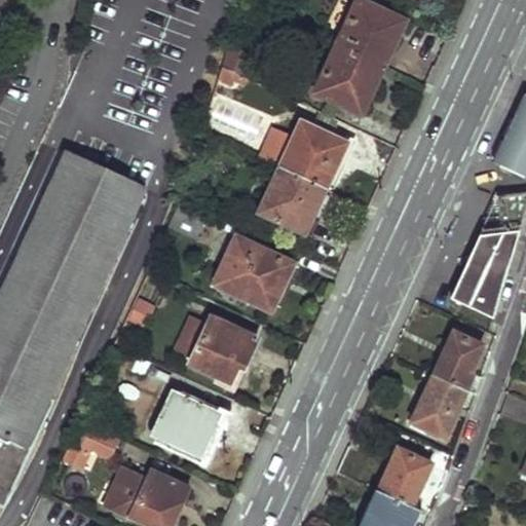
[(358,0),(336,45),(383,66),(404,21),(361,0),(358,0)]
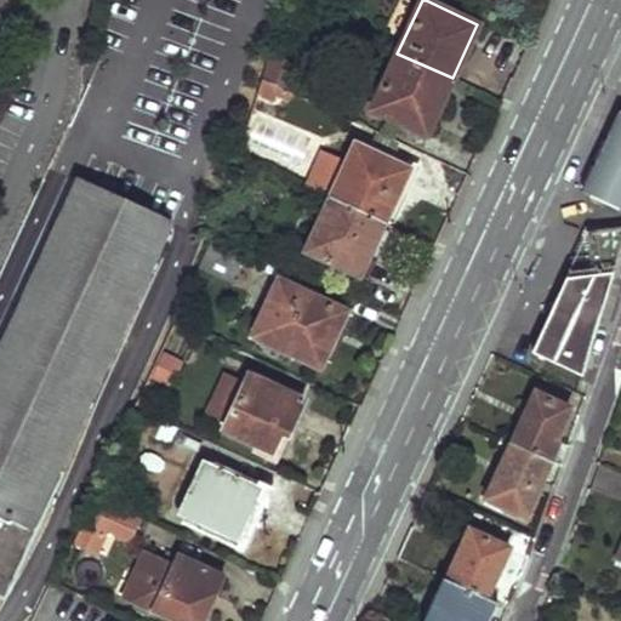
[(371,107),(425,134),(453,78),(397,53),(371,107)]
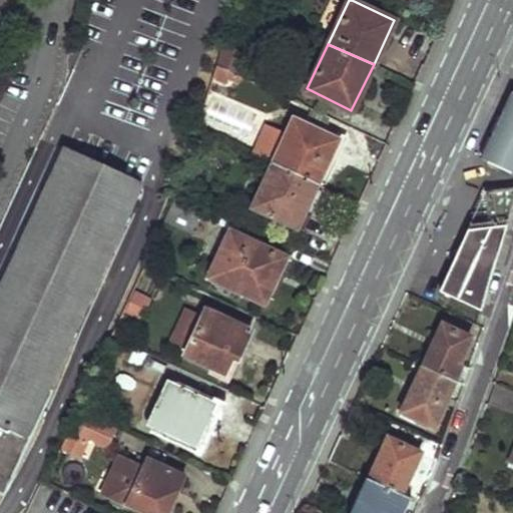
[(215,79),(234,81),(238,48),(219,46),(215,79)]
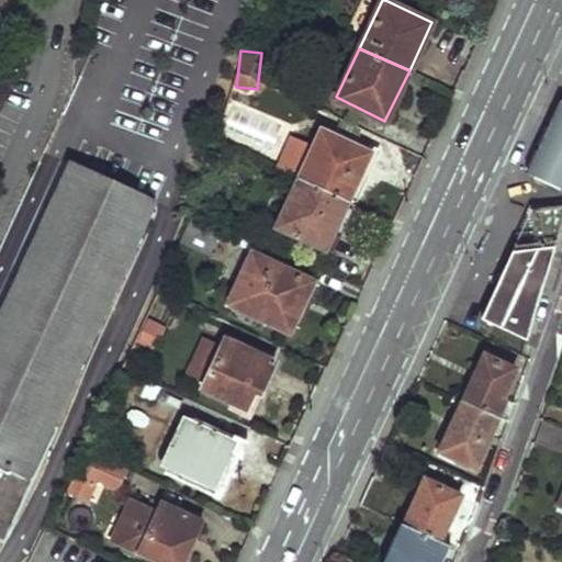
[(561,191),(561,189),(561,104),(529,177),(561,191)]
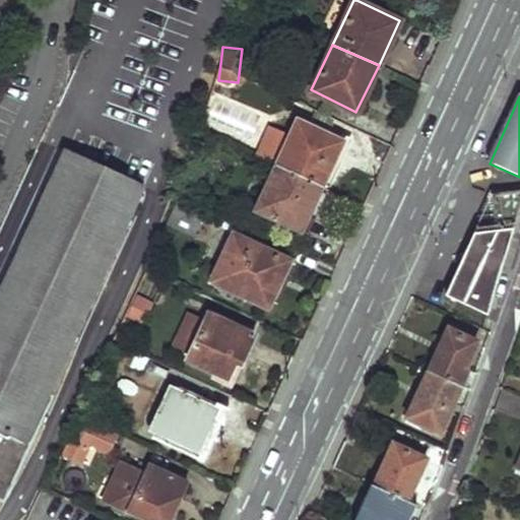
[(277,164),(324,185),(345,138),(299,116),(290,134),(272,124),(258,154),(277,164)]
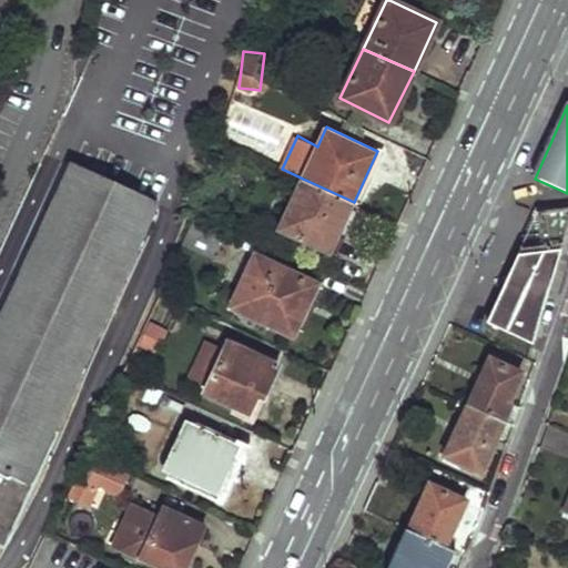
[(0,543),(6,546),(60,427),(54,425),(159,196),(151,193),(160,172),(119,154),(109,175),(74,159),(0,316),(0,543)]
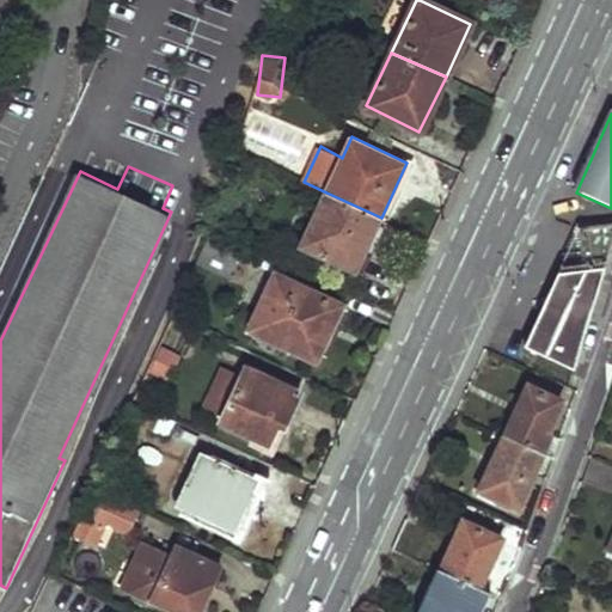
[(299,249),(354,275),(381,218),(326,193),(299,249)]
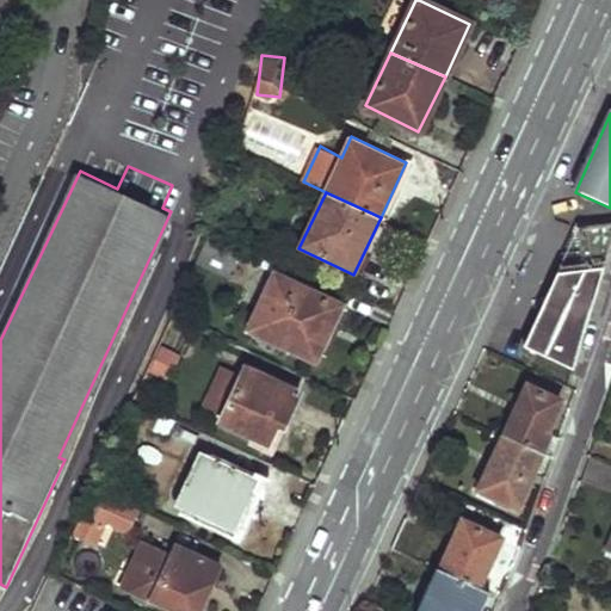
[(572,370),(610,238),(610,226),(580,230),(584,273),(557,276),(562,314),(537,316),(523,346),(572,370)]
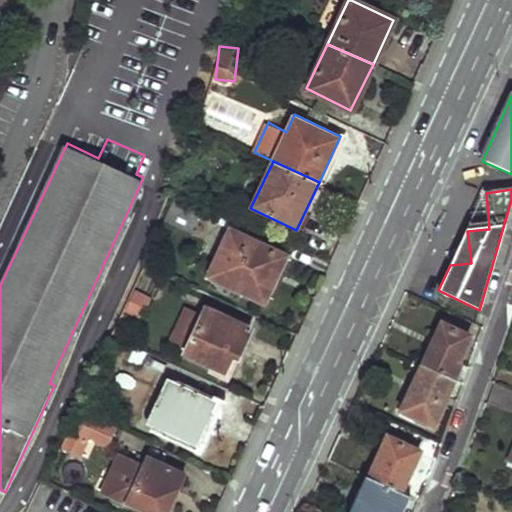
[(489,229),(486,193),(467,231),(489,229)]
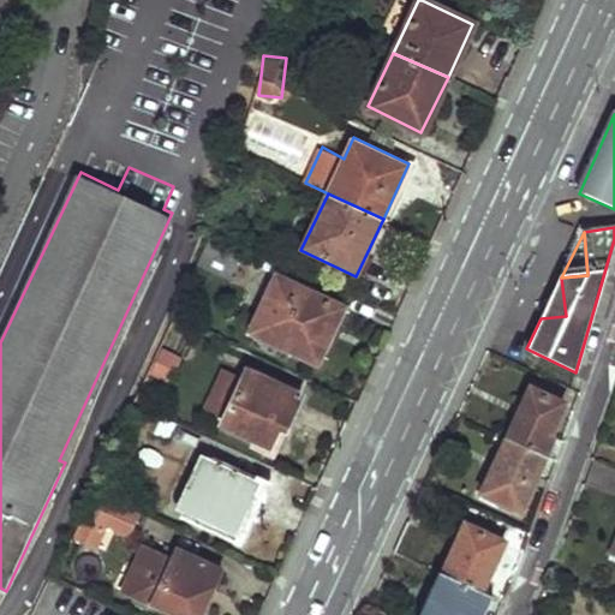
[(252,328),(318,358),(344,305),(278,275),(252,328)]
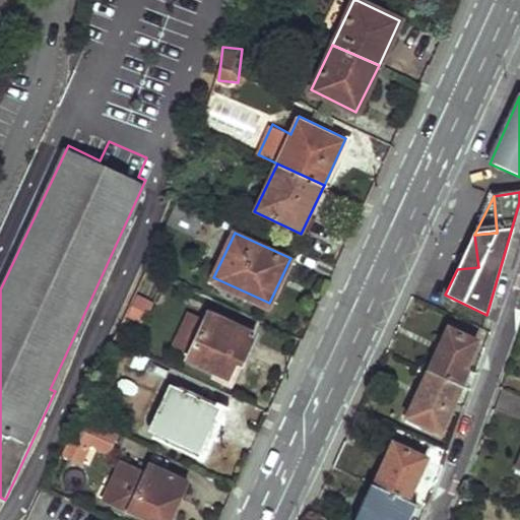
[(478,267),(474,235),(457,269),(478,267)]
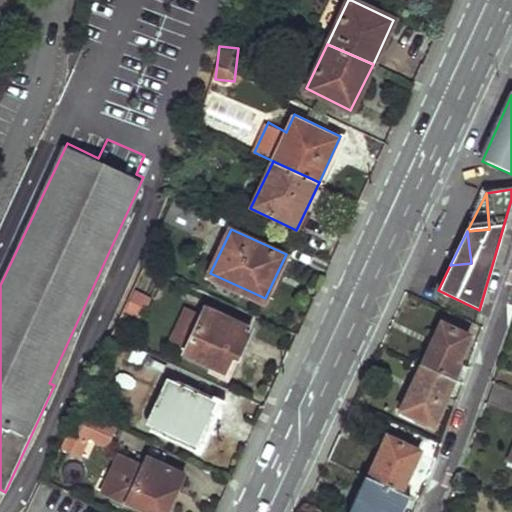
[(132,289),(122,311),(141,320),(152,298),(132,289)]
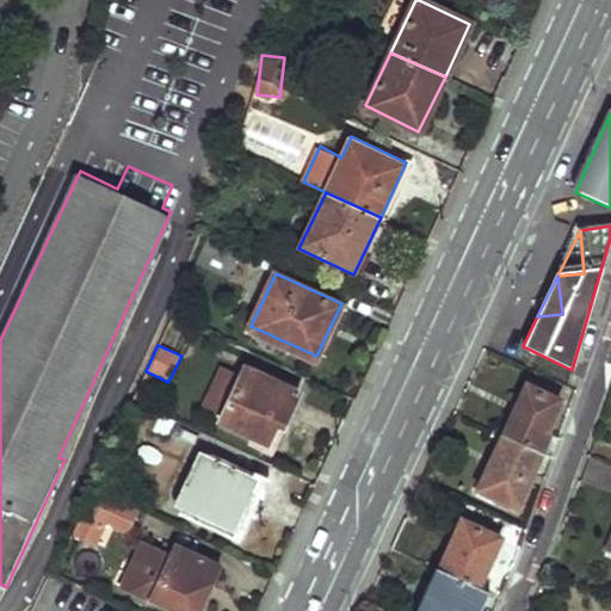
[(222,420),(275,444),(300,390),(247,366),(222,420)]
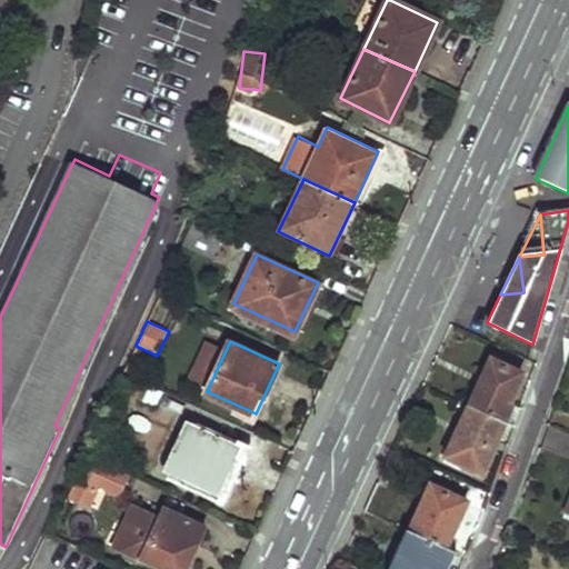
[(508,401),(520,375),(490,360),(469,405),(505,421),(512,405),(508,401)]
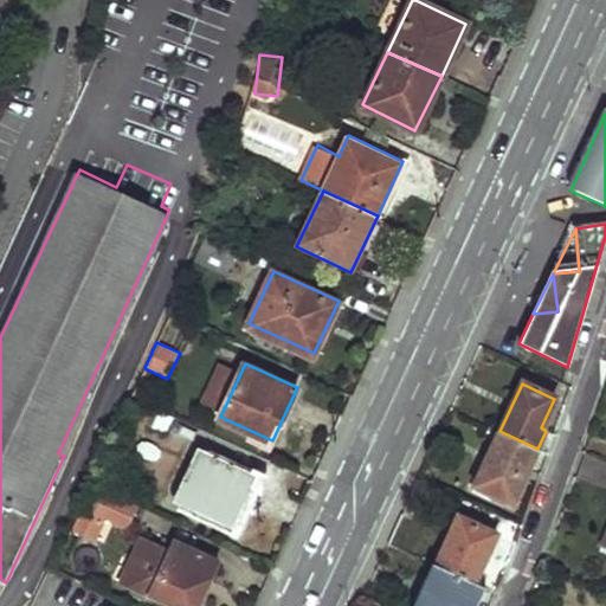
[(513,503),(537,449),(500,431),(475,485),(513,503)]
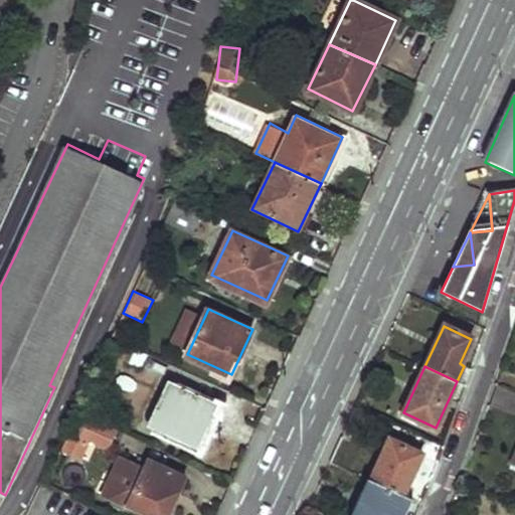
[(153,427),(197,449),(218,403),(173,382),(153,427)]
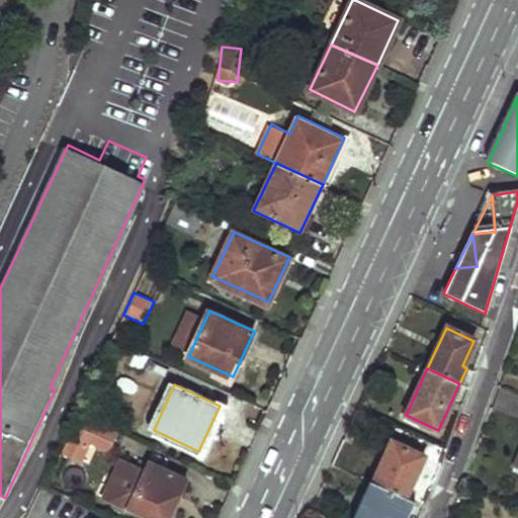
[(405,499),(424,457),(392,442),(373,484),(405,499)]
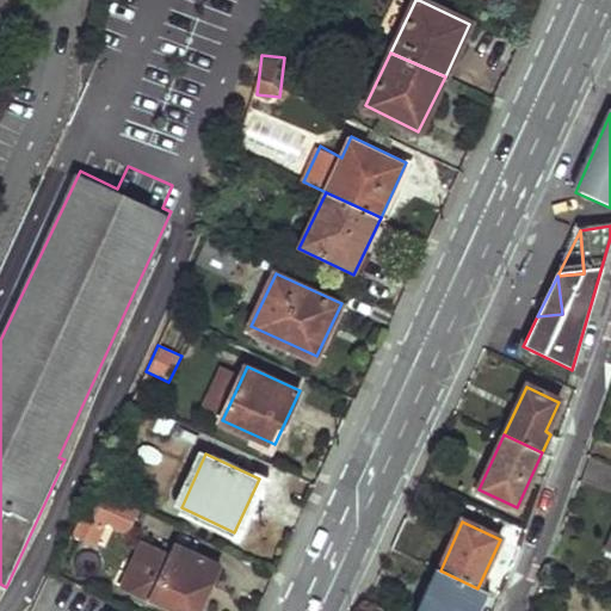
[(139,574),(130,591),(173,610),(198,610),(218,568),(177,548),(172,556),(142,543),(134,562),(139,574)]
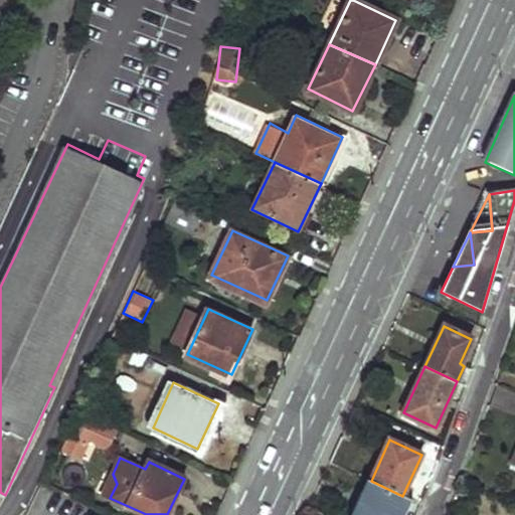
[(117,484),(113,474),(104,496),(110,498),(117,484)]
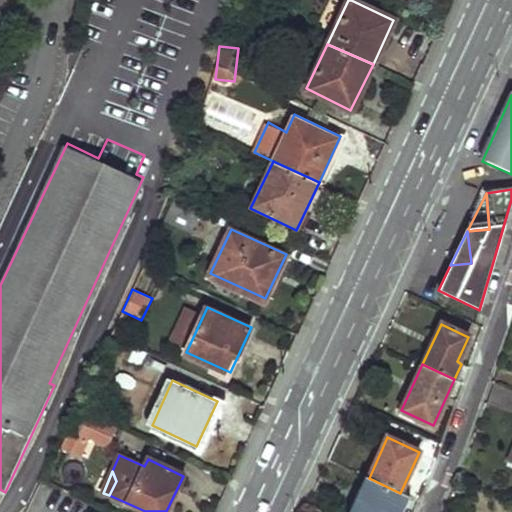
[(401,511),(408,497),(400,493),(369,478),(353,511),(392,511),(393,510),(397,511),(401,511)]
